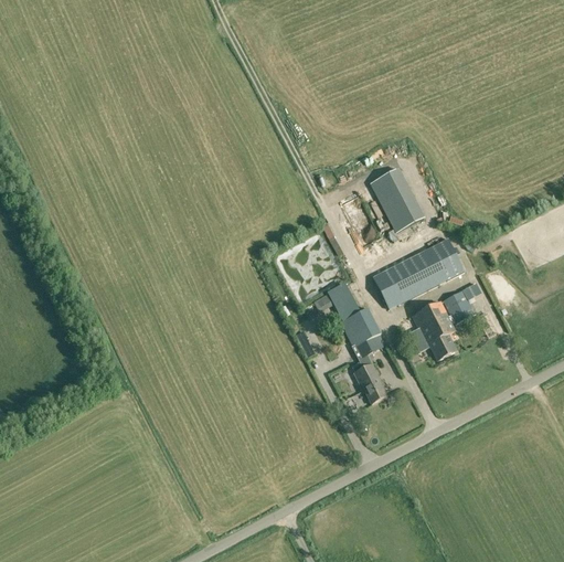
[(370,181),(395,231),(423,215),(397,167),(370,181)]
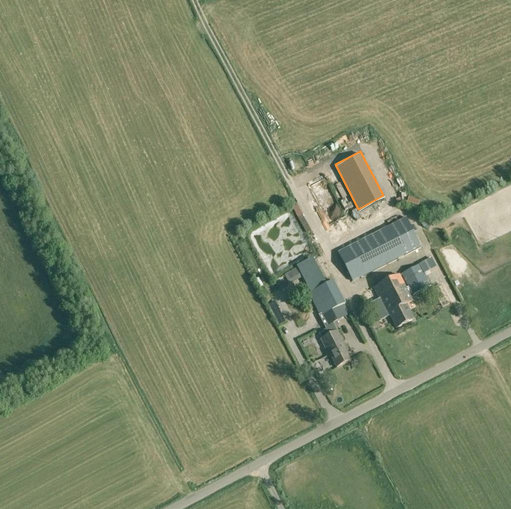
[(326,209),(334,205),(327,191),(315,198),(323,216),(328,214),(326,209)]
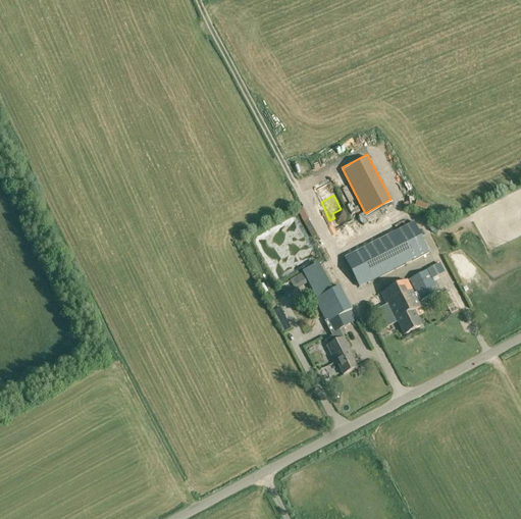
[(393,215),(406,213),(405,207),(392,209),(393,215)]
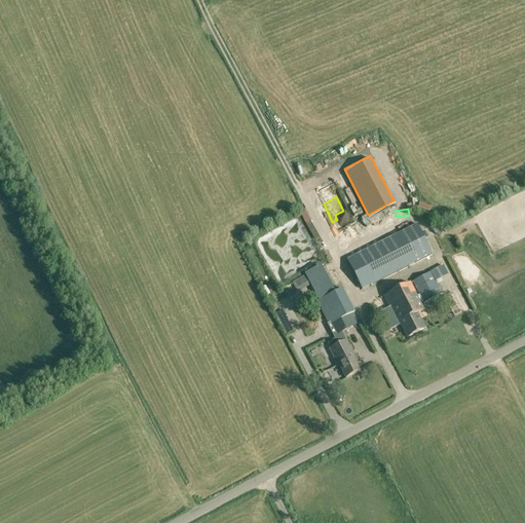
[(273,270),(314,252),(307,237),(305,238),(294,216),(256,233),(273,270)]
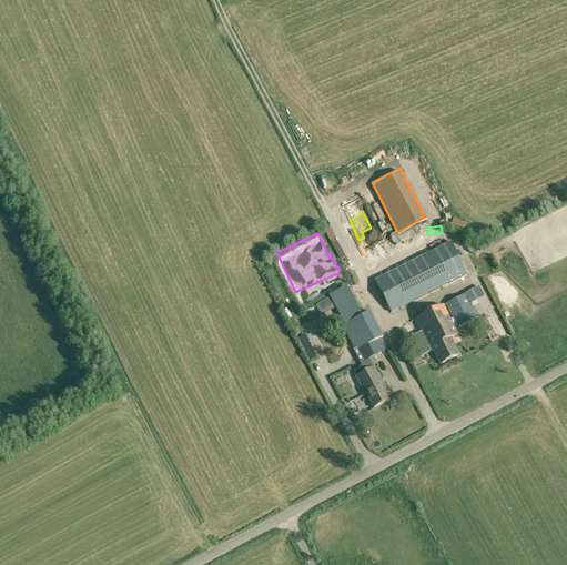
[(374,278),(391,310),(466,272),(449,239),(374,278)]
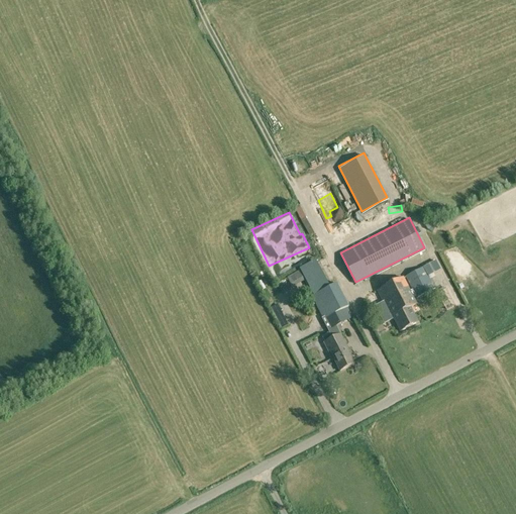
[(297,265),(283,272),(288,281),(302,275),(297,265)]
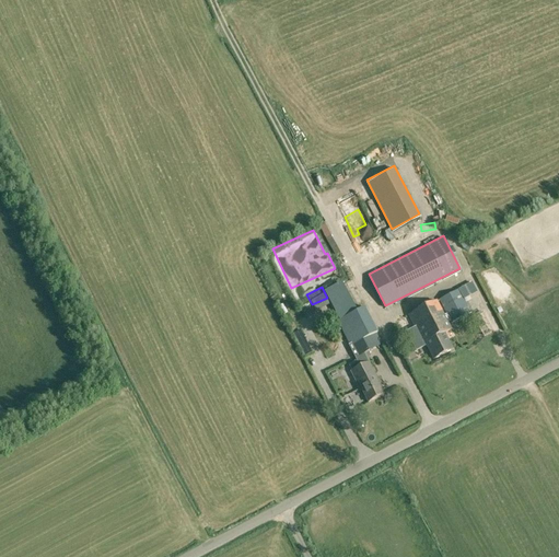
[(469,311),(458,287),(438,298),(450,321),(469,311)]
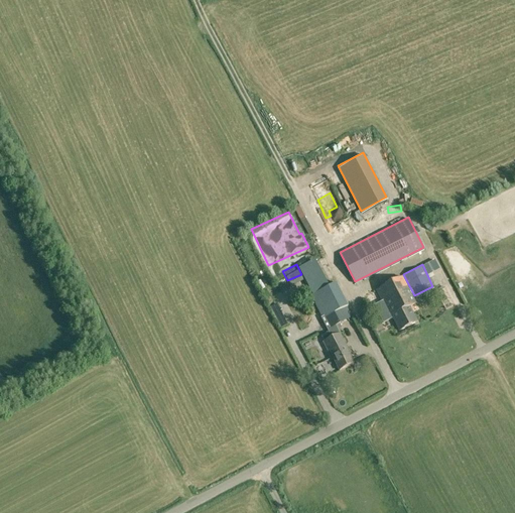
[(390,316),(392,315),(398,329),(416,319),(408,304),(414,301),(402,275),(376,288),(390,316)]
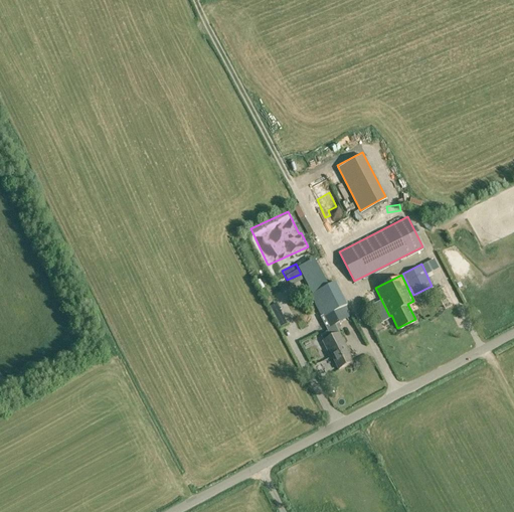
[(343,305),(346,303),(335,280),(309,293),(320,314),(320,315),(321,316),(331,311),(343,305)]
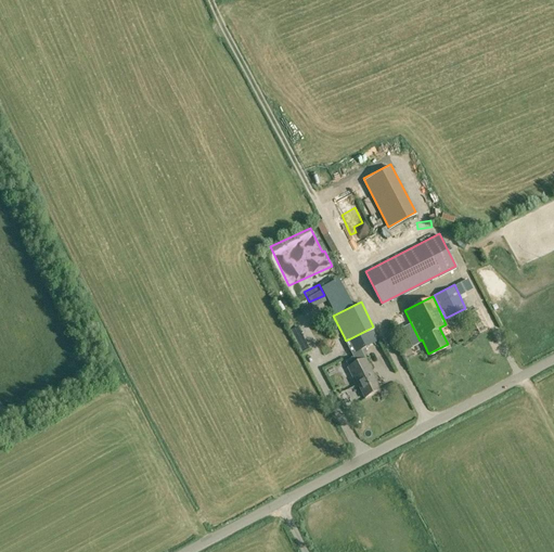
[(351,351),(353,351),(353,350),(360,347),(375,339),(370,329),(357,335),(346,341),(351,351)]
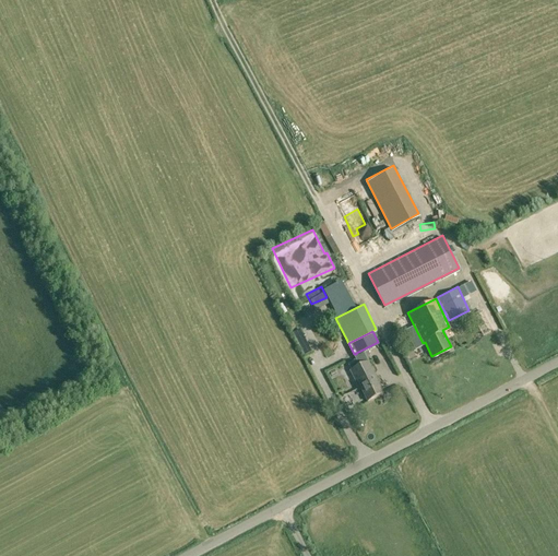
[(356,353),(356,354),(357,357),(357,359),(356,359),(358,364),(349,368),(358,386),(359,385),(366,398),(366,399),(381,391),(375,377),(377,377),(363,350),(356,353)]
